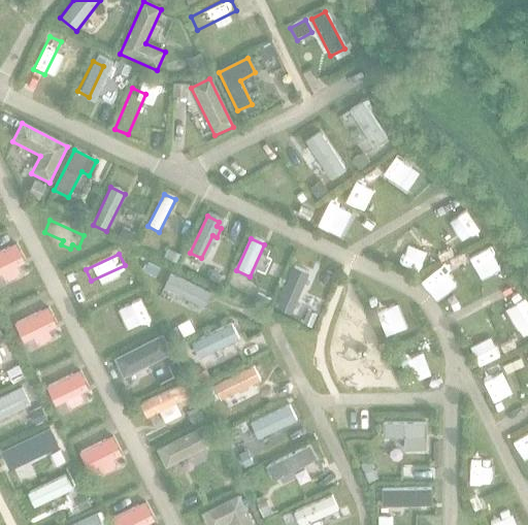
[(292,267),(274,307),(288,314),(305,272),(292,267)]
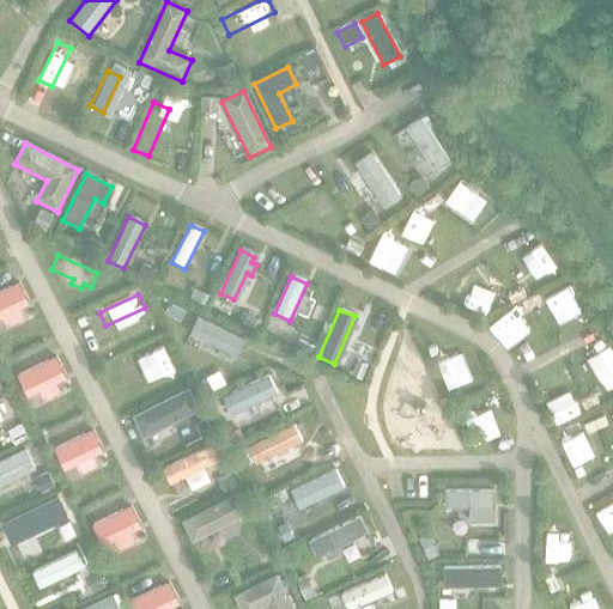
[(236,339),(198,321),(190,336),(229,353),(236,339)]
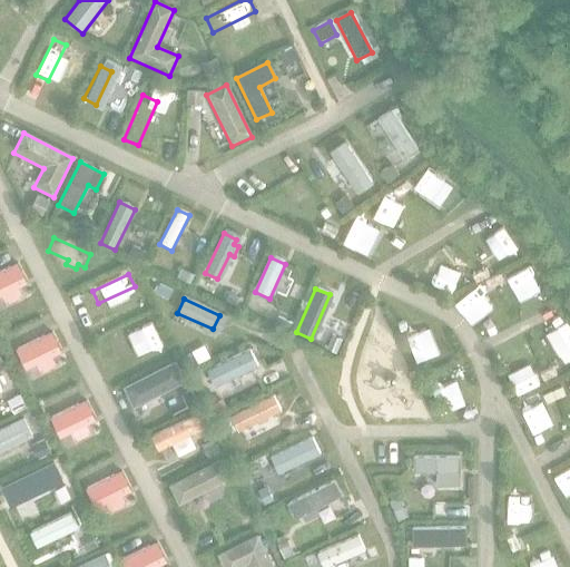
[(150,319),(105,341),(112,355),(136,343),(140,352),(150,346),(146,339),(157,333),(150,319)]
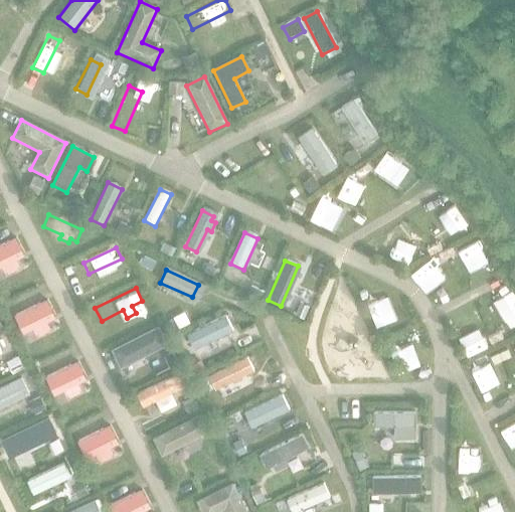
[(488,301),(457,316),(474,350),(504,335),(488,301)]
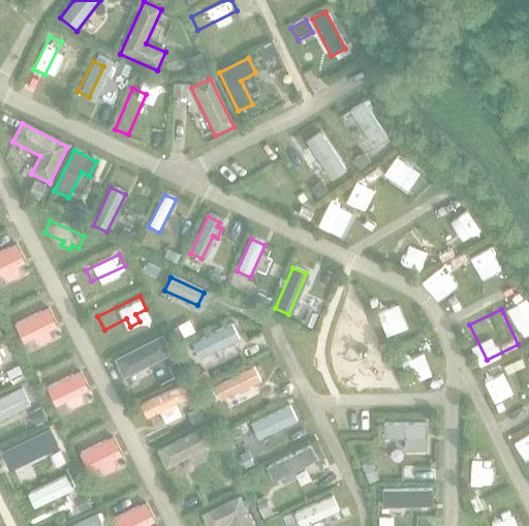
[(200,356),(239,337),(231,323),(193,343),(200,356)]
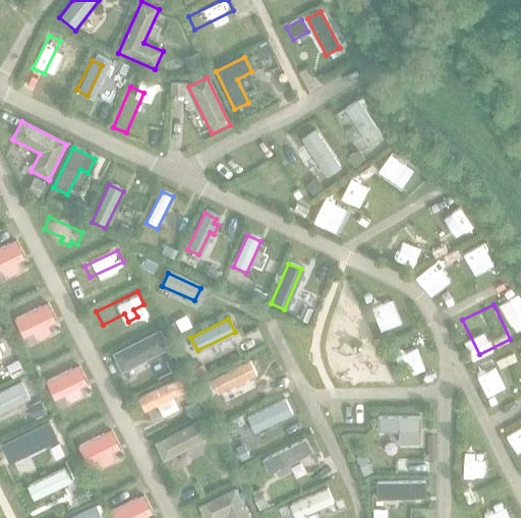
[(121,373),(169,350),(160,332),(112,355),(121,373)]
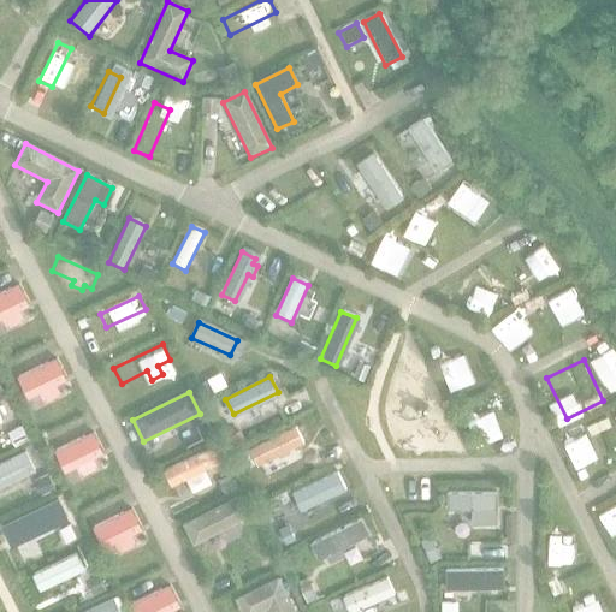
[(295,428),(249,452),(258,468),(303,445),(295,428)]
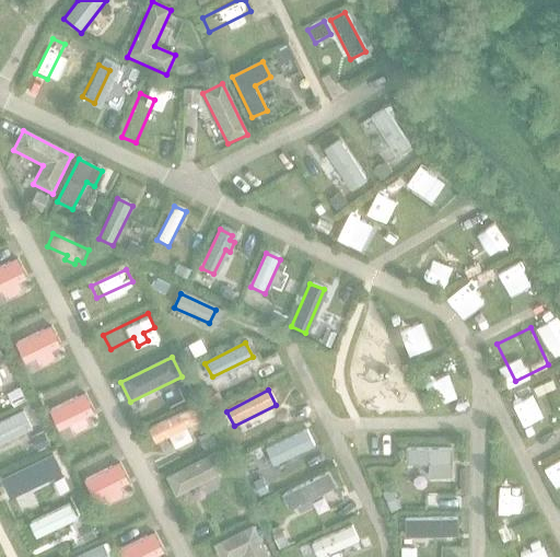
[(155,444),(201,421),(195,407),(149,430),(155,444)]
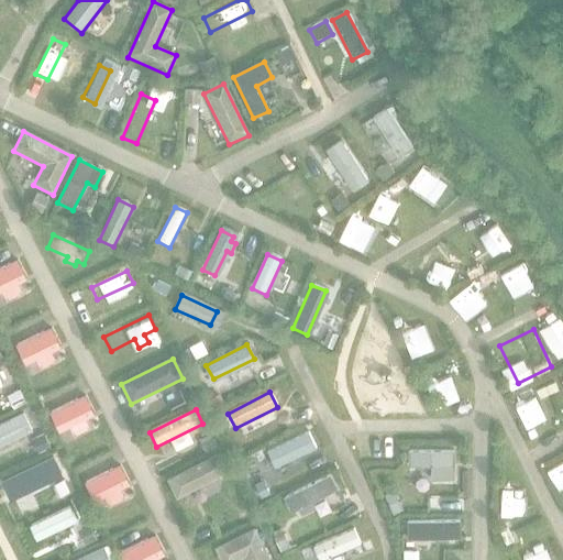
[(0,446),(25,432),(19,420),(0,430),(0,446)]
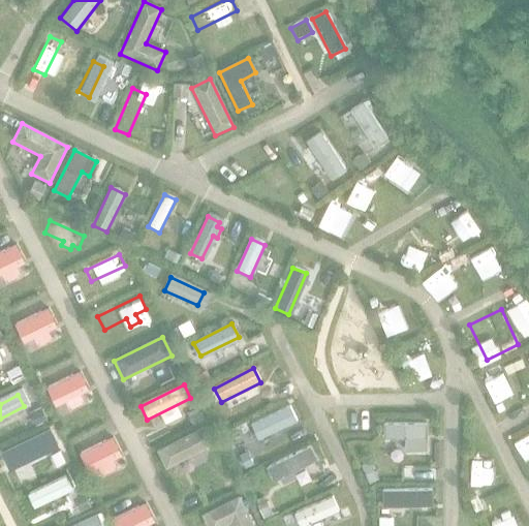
[(280,408),(236,431),(247,454),(256,449),(254,443),(266,437),(268,441),(277,437),(275,433),(289,426),(280,408)]
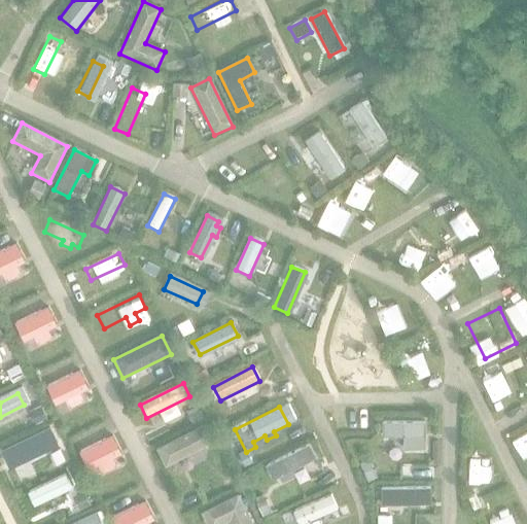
[(166,467),(215,443),(206,424),(156,450),(166,467)]
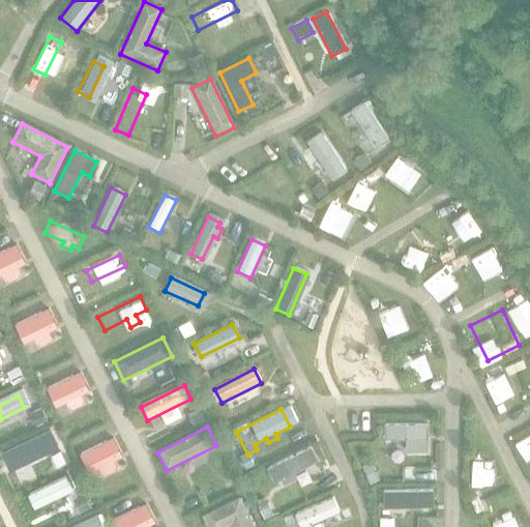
[(427,427),(384,427),(384,440),(406,440),(406,452),(427,452),(427,427)]
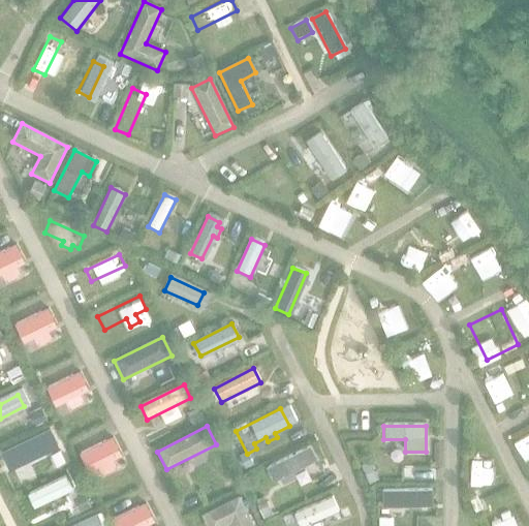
[(11,467),(43,450),(37,438),(5,455),(11,467)]
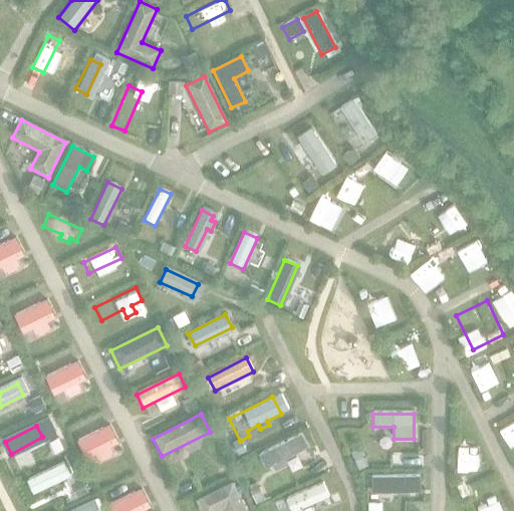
[(300,435),(259,456),(265,469),(272,466),(275,472),(287,466),(284,460),(307,448),(300,435)]
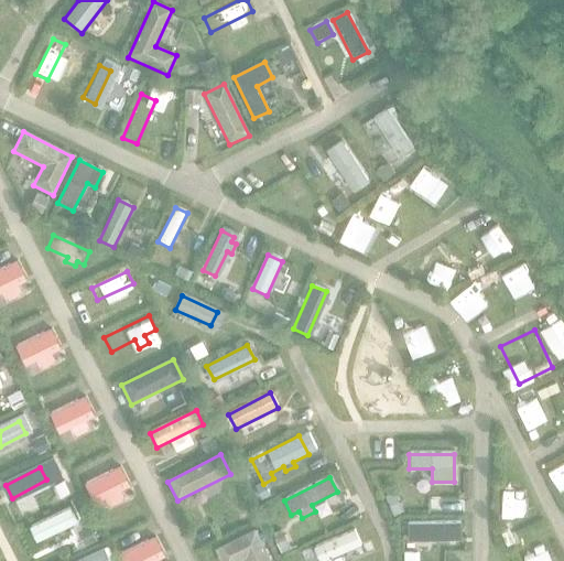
[(36,543),(76,524),(68,509),(30,529),(36,543)]
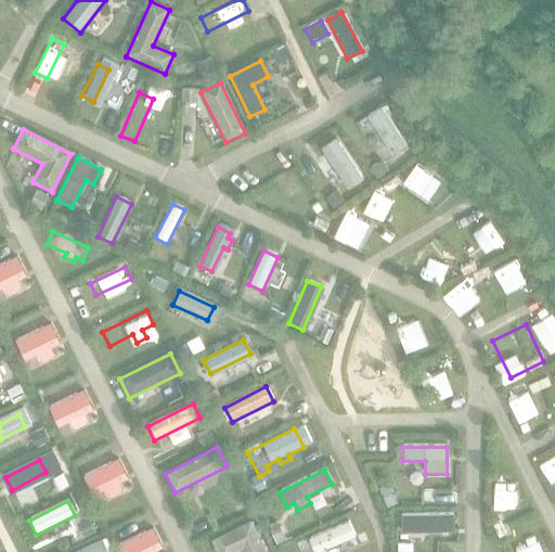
[(452,515),(401,516),(401,533),(453,531),(452,515)]
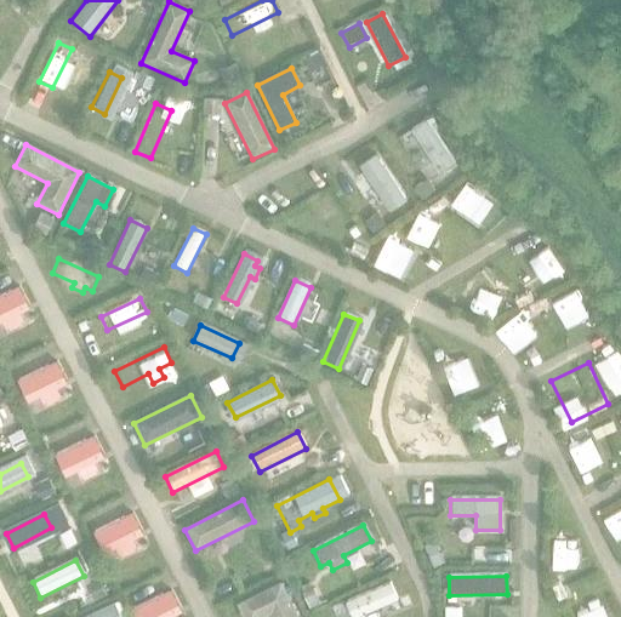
[(267,616),(269,615),(269,616),(296,616),(280,583),(237,605),(243,616),(267,616)]
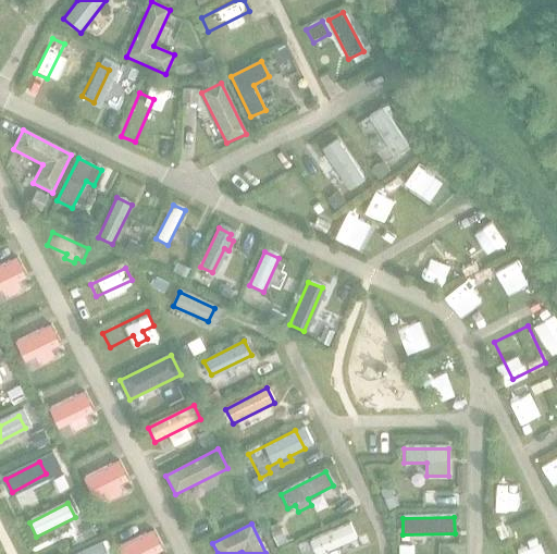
[(316,553),(339,543),(334,531),(301,546),(305,553),(316,553)]
